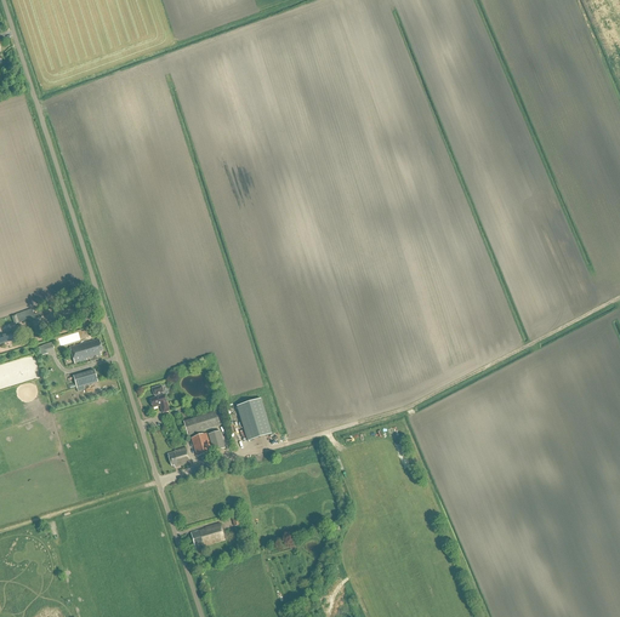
[(27,308),(13,312),(15,313),(11,314),(13,321),(27,316),(28,319),(34,316),(33,313),(29,314),(27,308)]
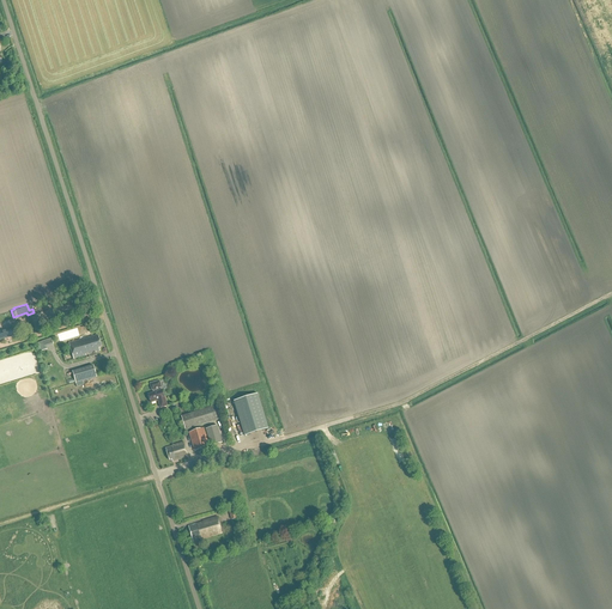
[(0,336),(12,333),(10,322),(5,323),(5,326),(0,327),(0,336)]
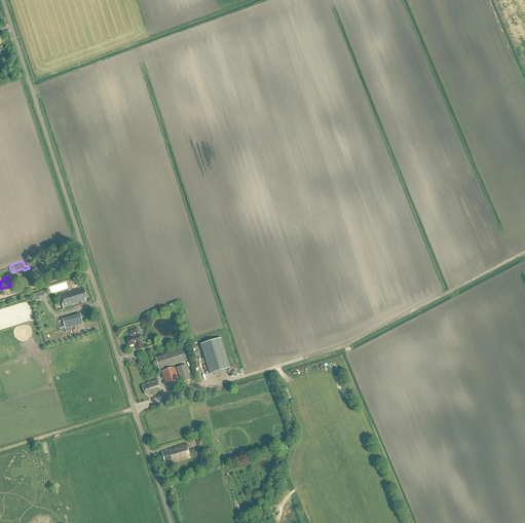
[(85,296),(83,286),(77,288),(77,287),(58,293),(62,306),(84,299),(83,296),(85,296)]
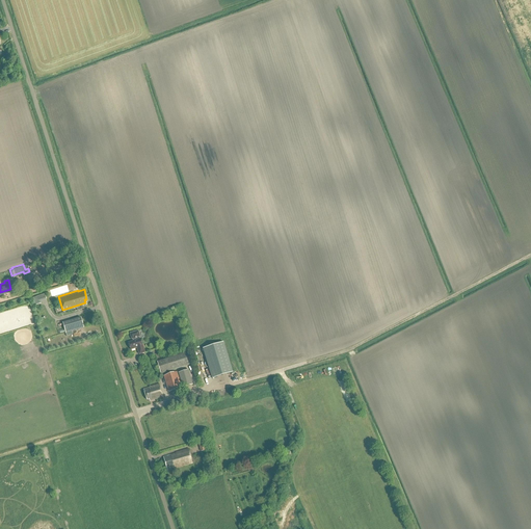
[(44,290),(31,294),(33,302),(47,297),(44,290)]
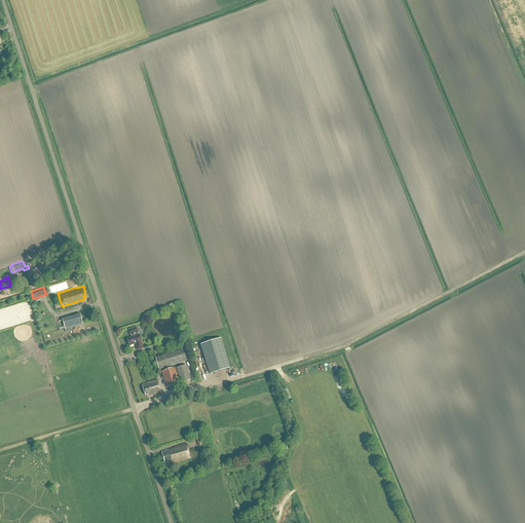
[(61,316),(64,326),(81,322),(79,311),(61,316)]
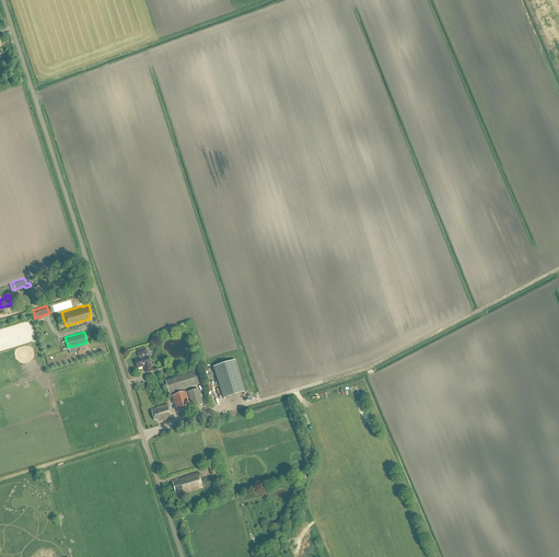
[(139,354),(140,357),(135,358),(137,366),(143,363),(146,371),(152,369),(150,362),(148,354),(142,356),(142,354),(147,351),(144,346),(137,348),(138,355),(139,354)]
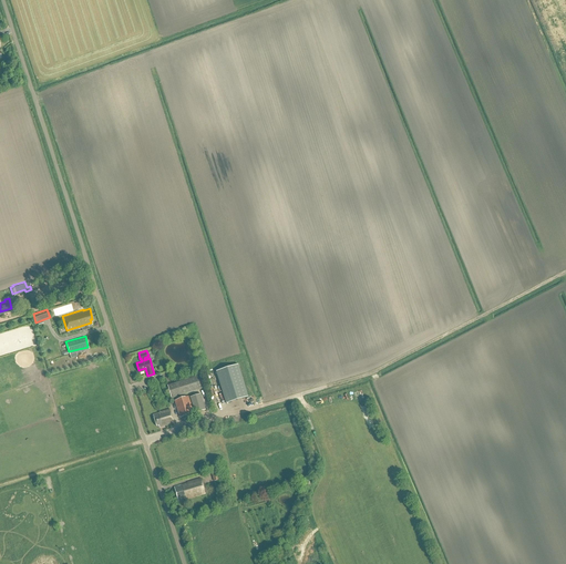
[(215,369),(225,401),(247,395),(237,362),(215,369)]
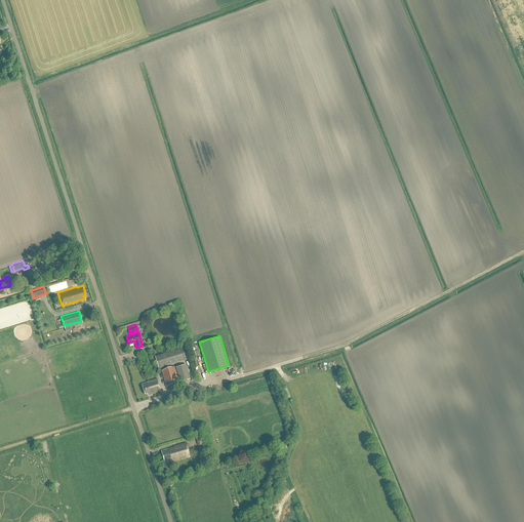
[(154,354),(158,366),(188,357),(184,345),(154,354)]
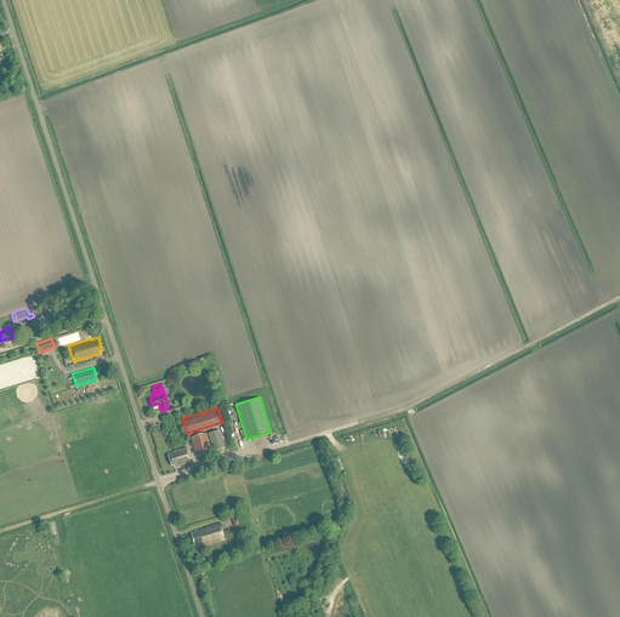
[(208,432),(212,450),(225,446),(220,428),(208,432)]
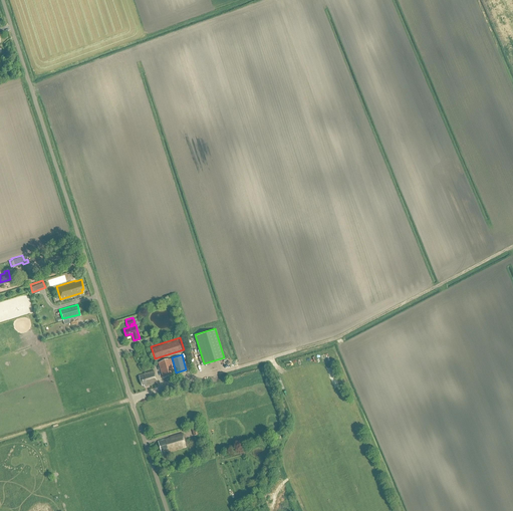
[(175,371),(171,356),(158,360),(162,375),(175,371)]
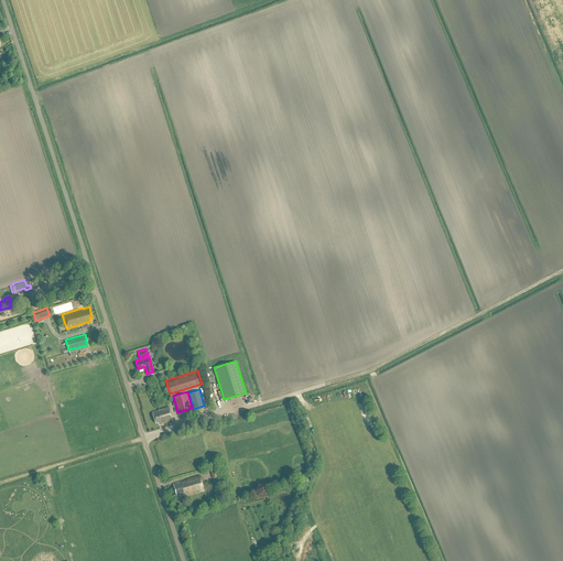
[(172,418),(168,405),(159,407),(159,408),(152,410),(155,421),(158,421),(158,423),(172,418)]
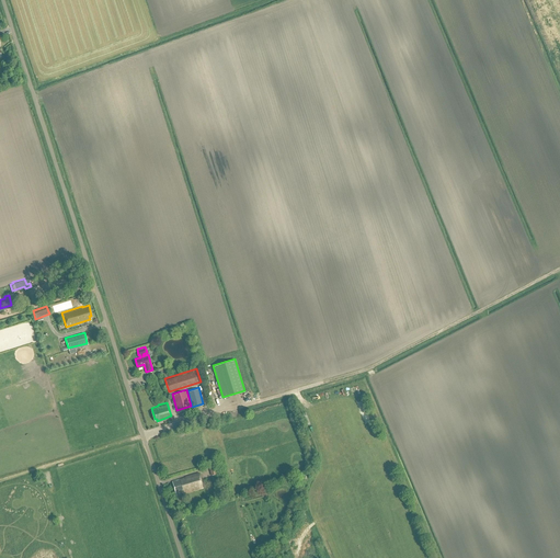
[(208,464),(210,474),(217,471),(214,463),(208,464)]
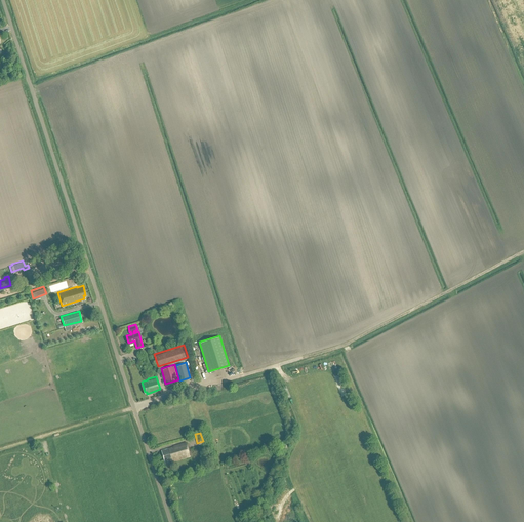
[(164,462),(190,454),(186,440),(172,444),(173,445),(161,448),(164,462)]
